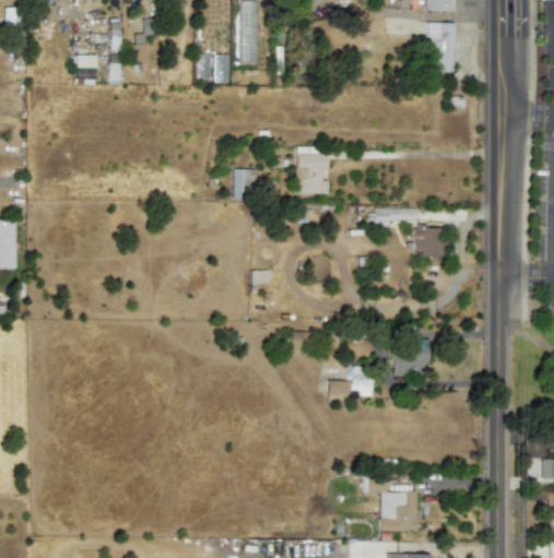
[(457,0),(427,0),(427,12),(457,11),(457,0)]
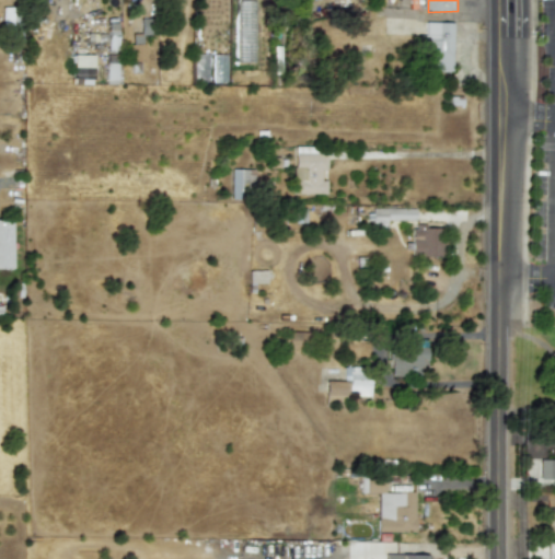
[(457,71),(455,22),(430,23),(431,72),(457,71)]
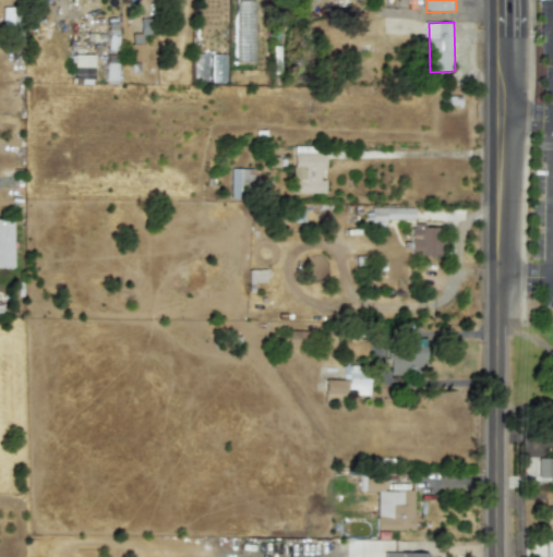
[(121,24),(112,24),(111,48),(120,48),(121,24)]
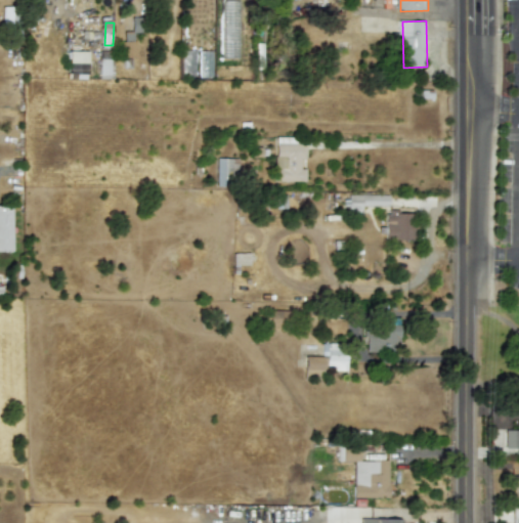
[(127,42),(127,58),(139,57),(139,42),(127,42)]
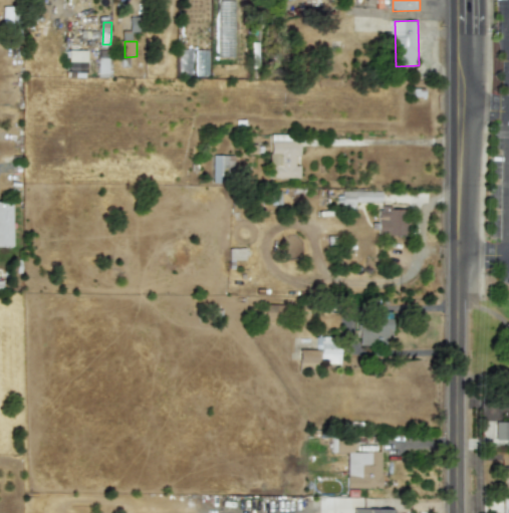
[(89,51),(70,51),(70,76),(89,76),(89,51)]
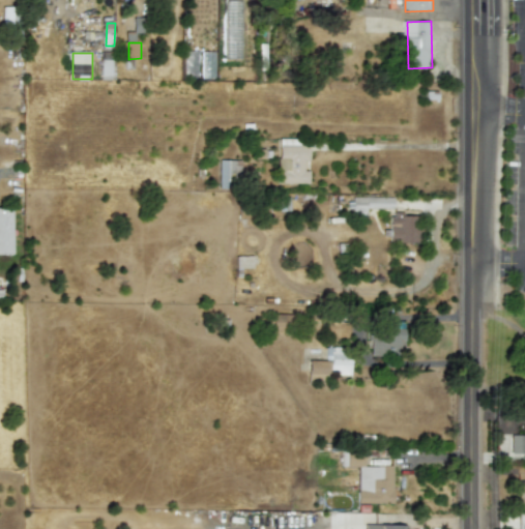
[(313,184),(313,171),(307,171),(308,160),(313,160),(313,147),(298,147),(299,140),(282,139),(282,183),(313,184)]
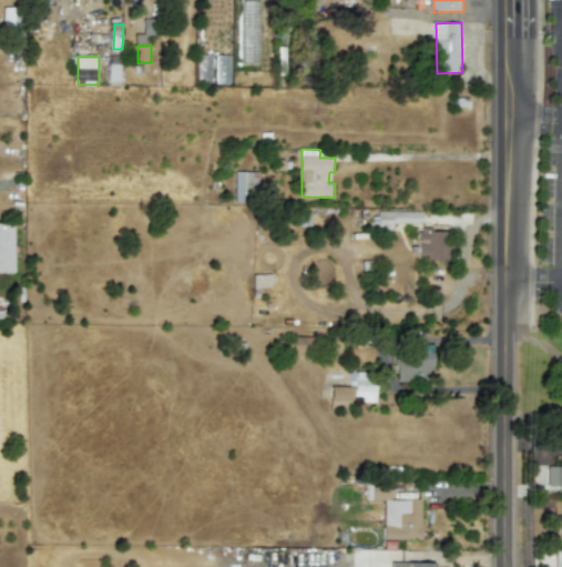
[(262,173),(238,172),(238,202),(261,203),(262,173)]
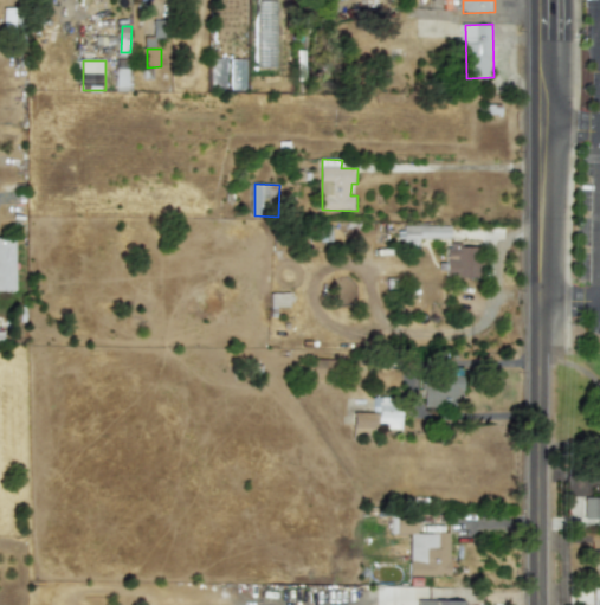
[(453,226),(406,226),(406,253),(421,253),(423,238),(453,238),(453,226)]
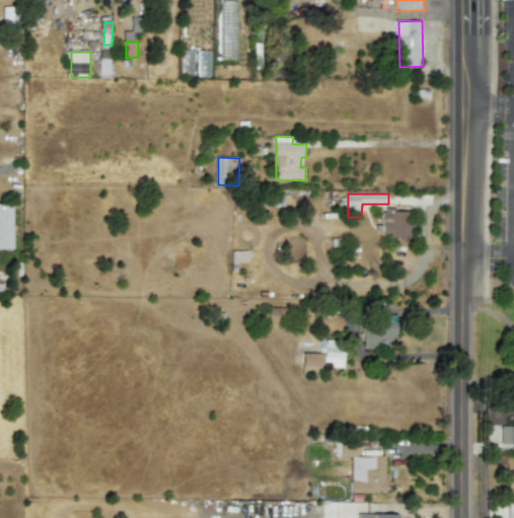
[(0,249),(15,249),(14,204),(0,204),(0,249)]
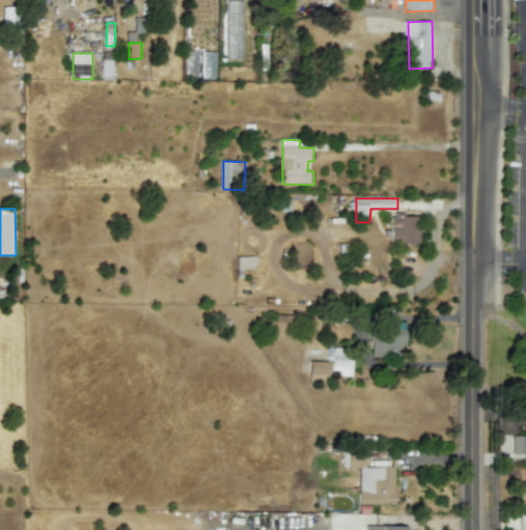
[(394,243),(422,244),(423,215),(395,215),(394,243)]
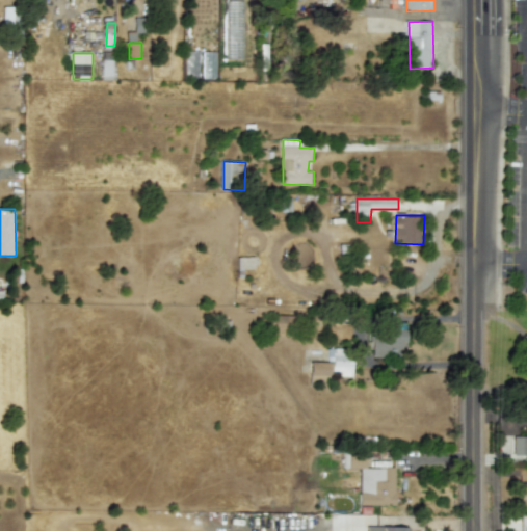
[(376,357),(409,357),(409,324),(397,324),(397,330),(376,330),(376,357)]
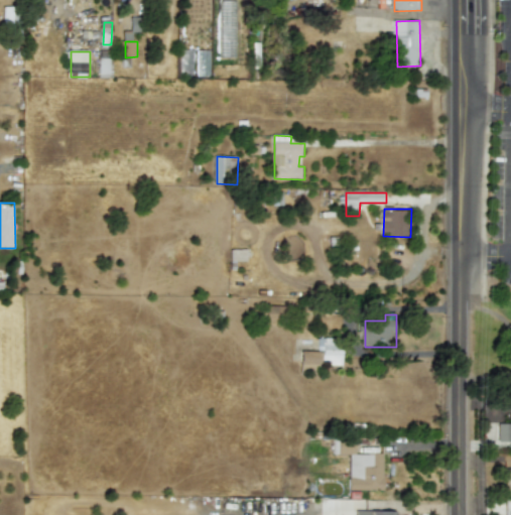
[(326,365),(345,365),(346,339),(321,339),(321,351),(326,351),(326,365)]
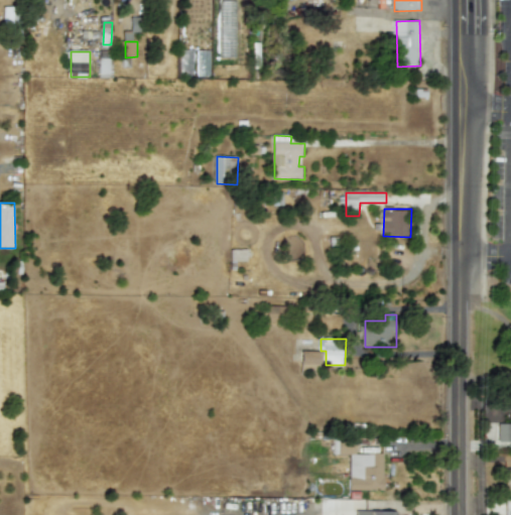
[(323,352),(304,351),(303,370),(322,371),(323,352)]
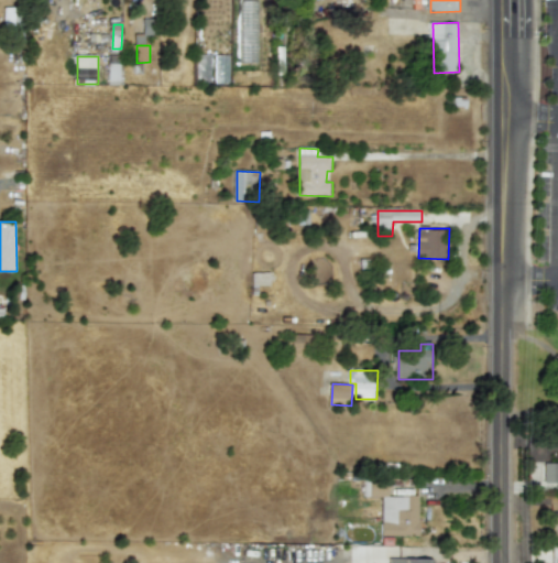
[(546,483),(557,483),(557,462),(547,462),(546,483)]
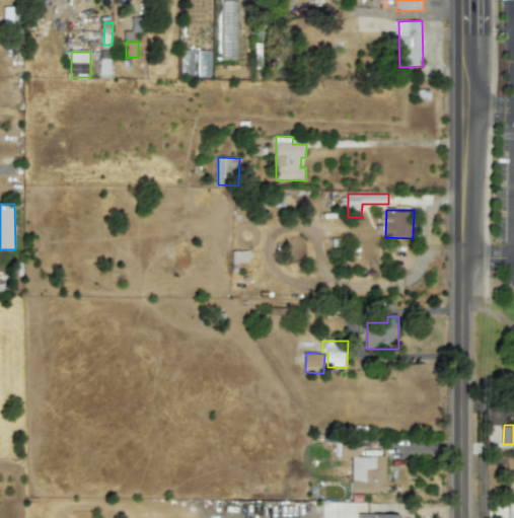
[(387,493),(386,456),(360,457),(360,442),(338,443),(338,457),(353,457),(354,494),(387,493)]
